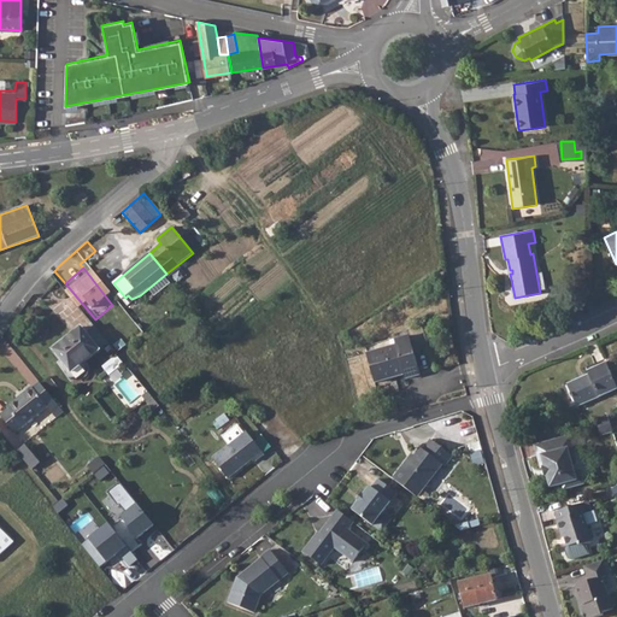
[(89,312),(86,316),(145,389),(152,383),(107,330),(113,325),(105,316),(103,313),(95,319),(89,312)]
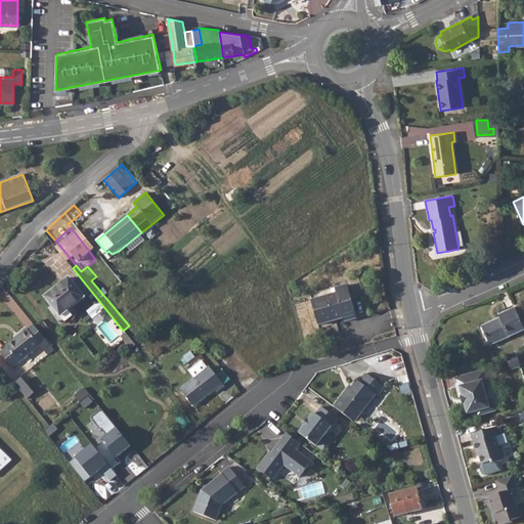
[(68,277),(43,297),(60,317),(85,298),(68,277)]
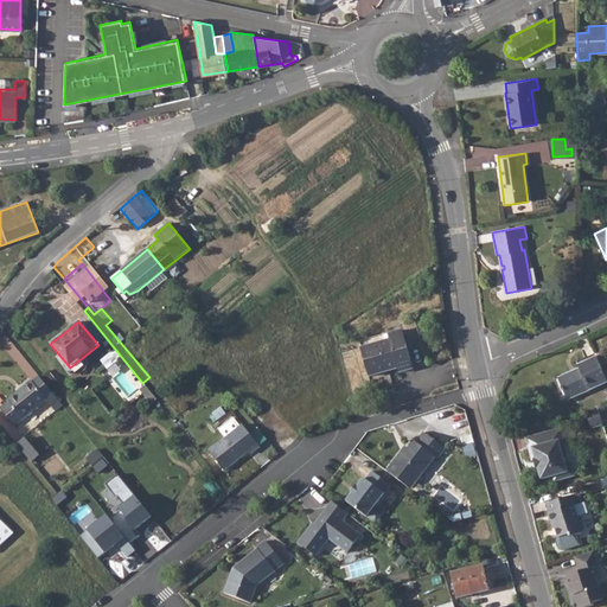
[(389,340),(360,349),(369,377),(397,369),(398,372),(413,369),(402,331),(388,334),(389,340)]
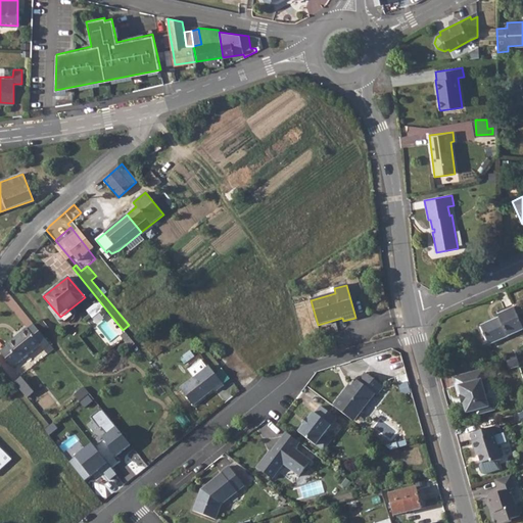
[(498,318),(481,326),(489,344),(522,329),(514,308),(497,316),(498,318)]
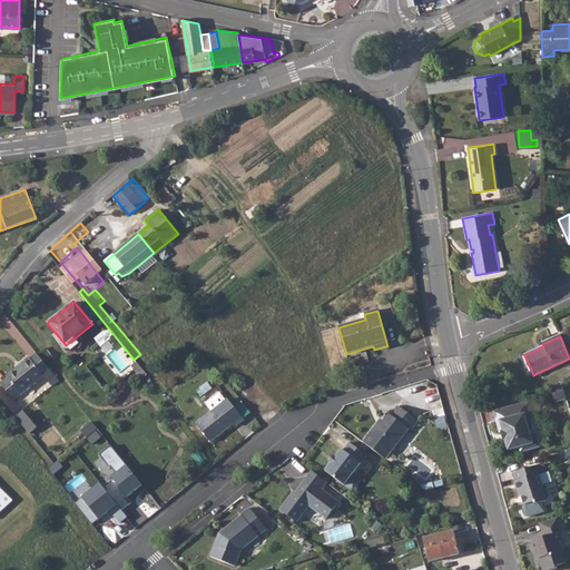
[(53,375),(37,354),(30,360),(29,357),(7,376),(8,377),(0,383),(13,400),(43,376),(47,381),(53,375)]
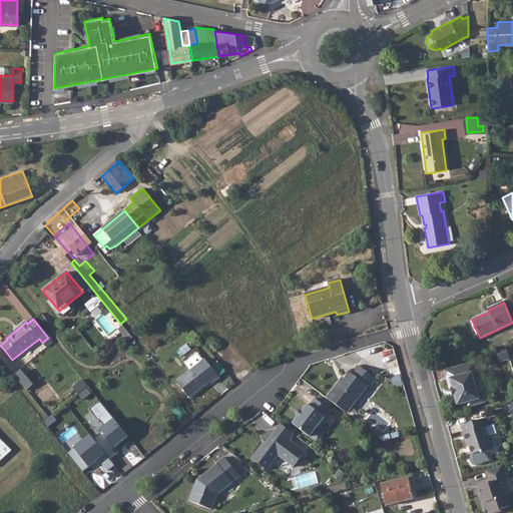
[(504,347),(494,349),(499,363),(508,360),(507,354),(504,347)]
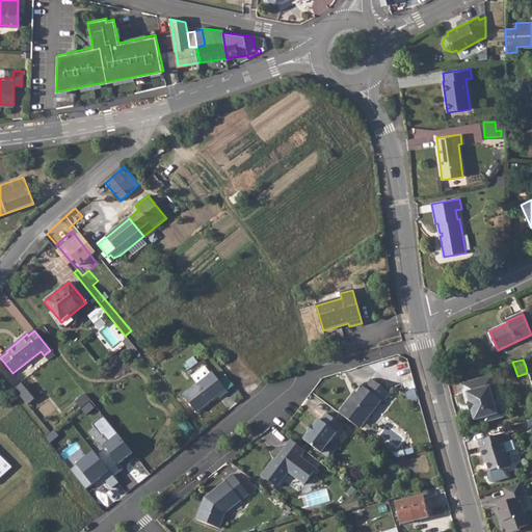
[(183,396),(196,413),(218,396),(219,398),(228,392),(212,373),(183,396)]
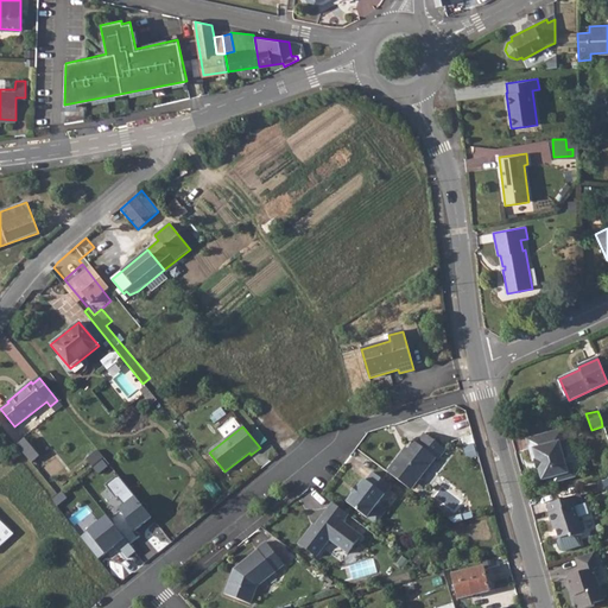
[(562,429),(526,439),(532,462),(537,461),(543,480),(553,477),(555,480),(559,482),(572,479),(575,474),(572,466),(569,463),(564,464),(562,456),(564,451),(562,442),(565,441),(562,429)]
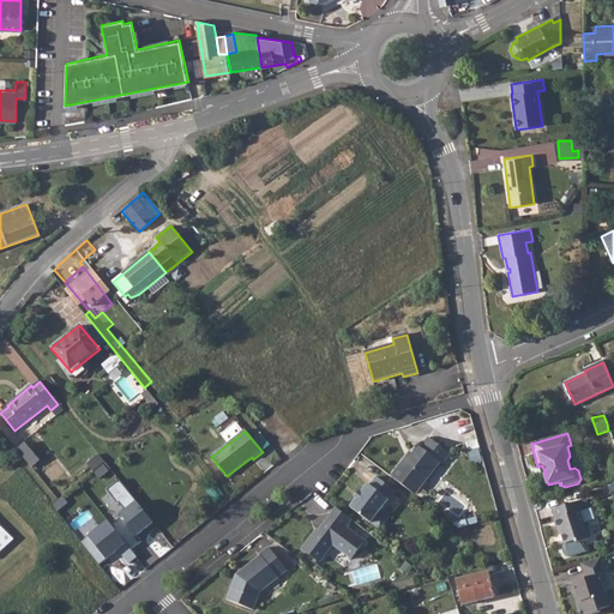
[(403,459),(391,475),(415,493),(439,461),(441,463),(450,452),(428,437),(421,446),(419,445),(405,461),(403,459)]
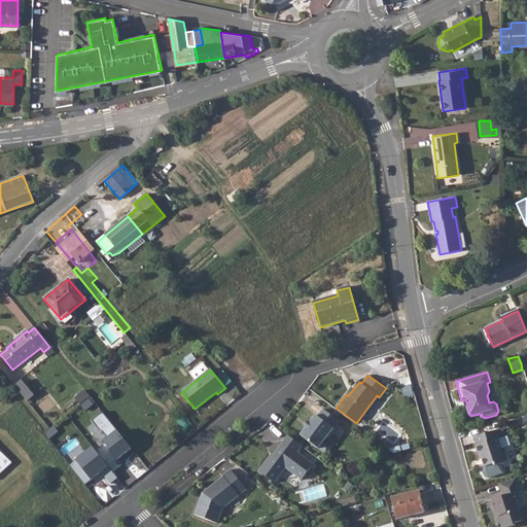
[(22,382),(15,386),(26,398),(31,394),(22,382)]
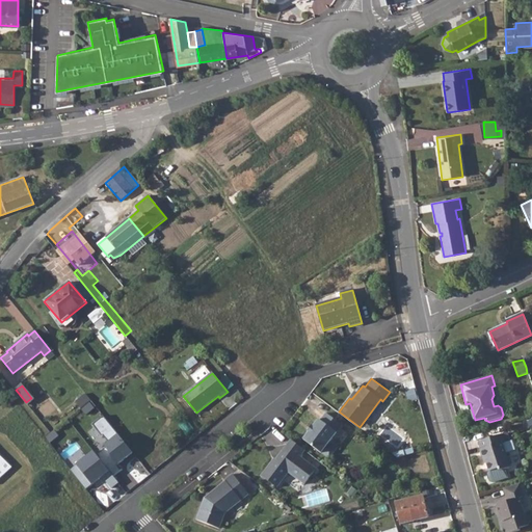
[(86,394),(76,402),(80,408),(90,400),(86,394)]
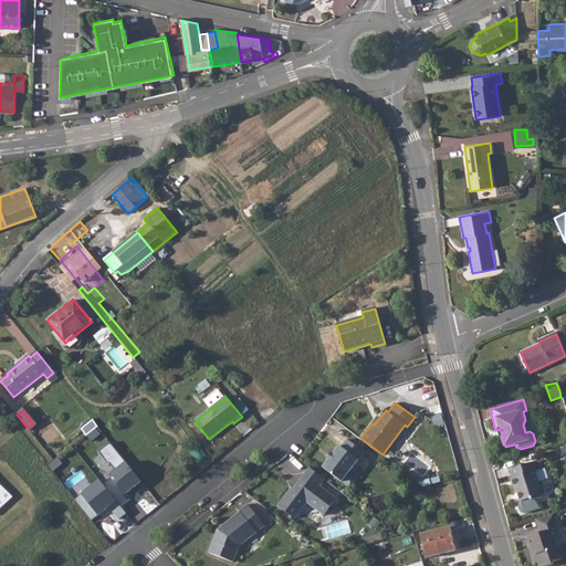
[(323,467),(342,481),(365,452),(347,439),(341,447),(339,446),(334,452),(333,452),(327,458),(328,459),(323,467)]
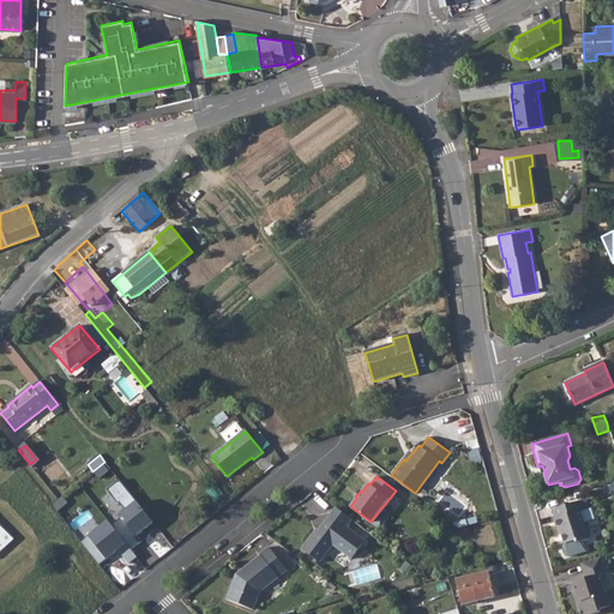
[(120,518),(112,524),(130,549),(139,543),(133,535),(150,523),(119,481),(108,489),(118,501),(119,500),(125,509),(119,512),(120,518)]
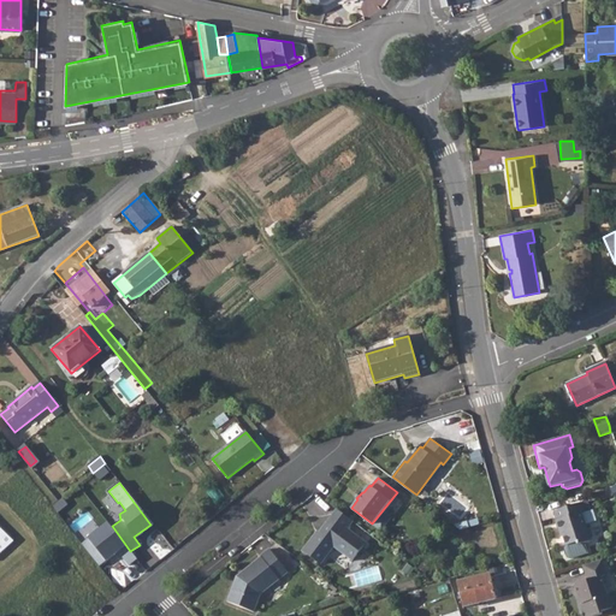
[(581,502),(554,511),(556,519),(555,520),(558,531),(561,529),(566,545),(576,542),(578,545),(590,540),(592,537),(590,529),(585,526),(581,513),(585,511),(581,502)]
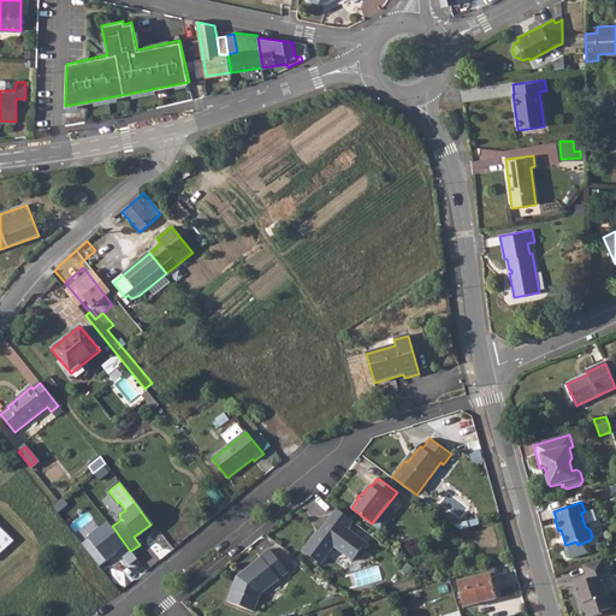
[(354,521),(337,509),(329,521),(331,522),(323,534),(318,531),(303,551),(321,564),(335,546),(353,561),(367,543),(348,528),(354,521)]
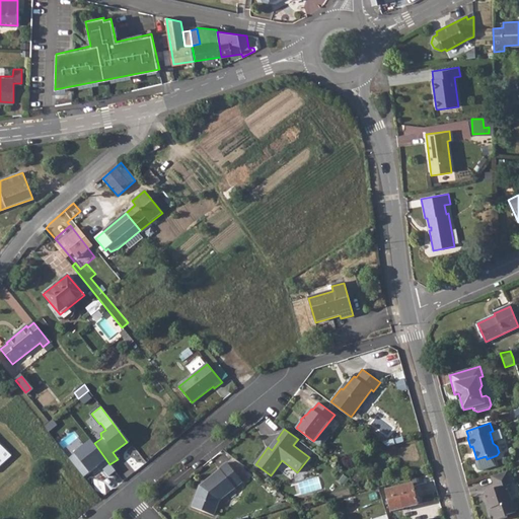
[(94,443),(89,438),(67,456),(84,476),(98,464),(107,476),(116,470),(109,464),(94,443)]
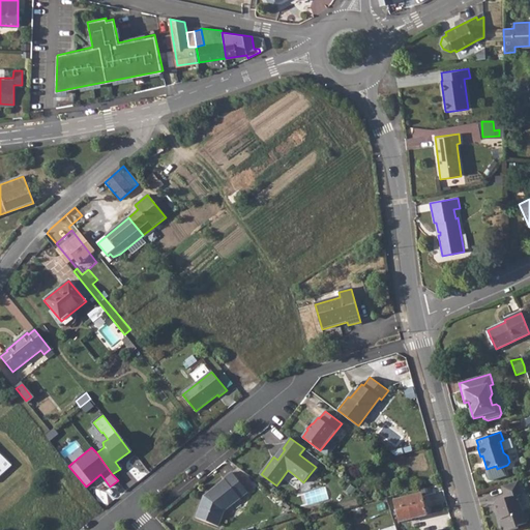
[(0,477),(12,466),(0,453),(0,477)]
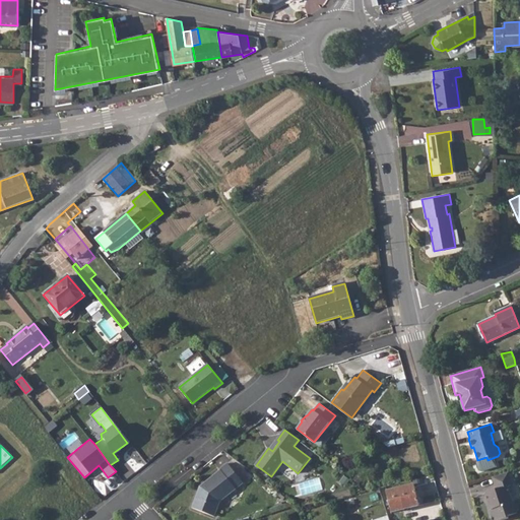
[(193,508),(215,516),(221,501),(237,489),(234,484),(241,478),(229,463),(220,469),(221,470),(210,478),(212,480),(204,488),(201,486),(193,508)]
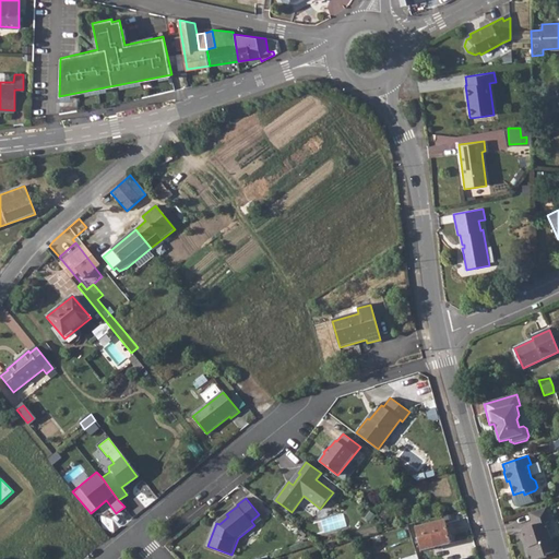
[(547,507),(530,512),(533,525),(521,531),(524,542),(525,540),(527,548),(526,548),(528,558),(540,558),(547,557),(546,555),(555,552),(557,548),(556,542),(550,539),(546,523),(551,521),(547,507)]
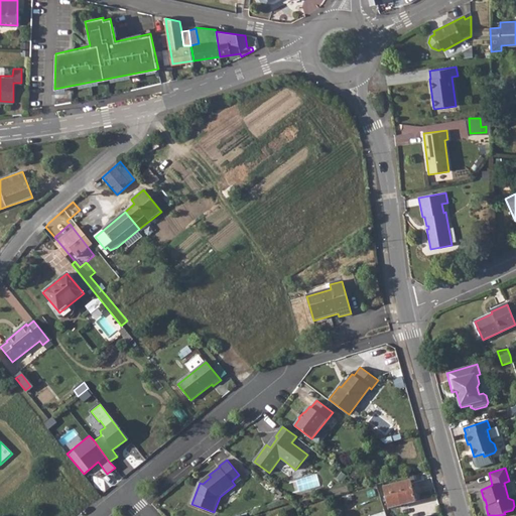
[(243,479),(239,475),(232,481),(235,485),(243,479)]
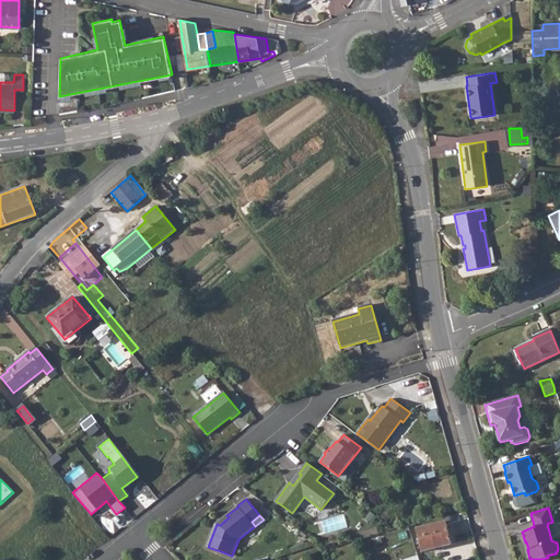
[(422,551),(452,544),(445,522),(416,528),(422,551)]
